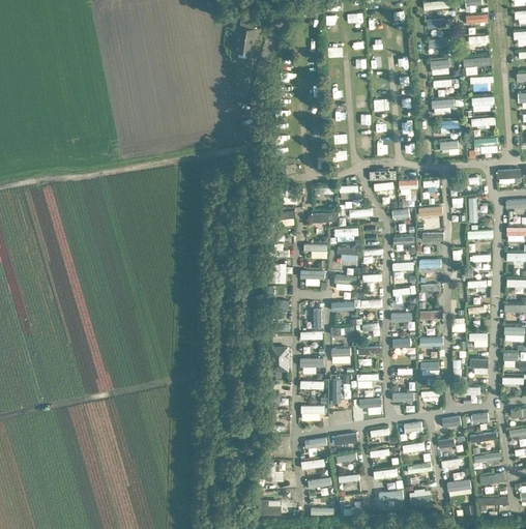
[(444,11),(444,1),(427,1),(427,12),(444,11)]
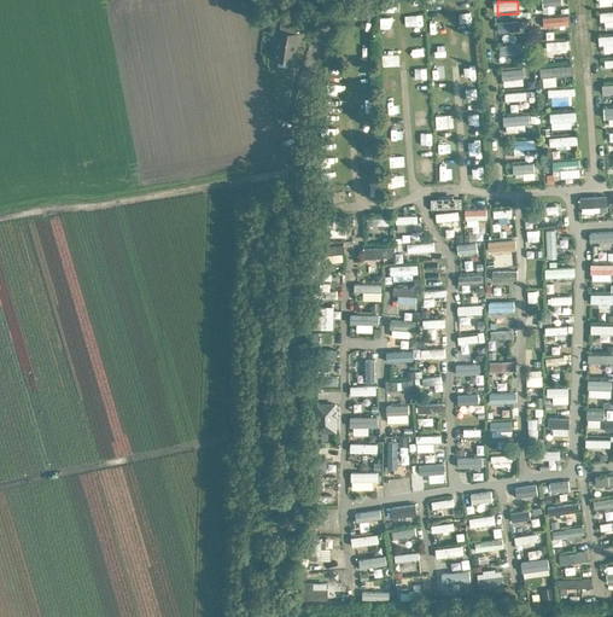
[(612,11),(600,11),(600,22),(612,21),(612,11)]
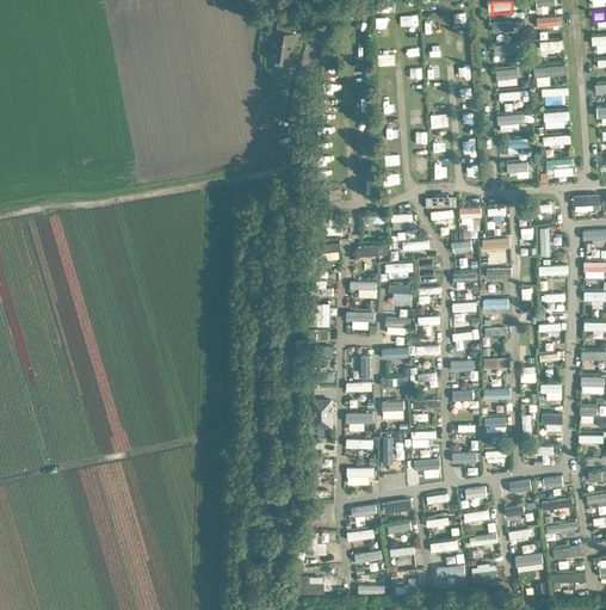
[(562,17),(537,17),(537,28),(561,28),(562,17)]
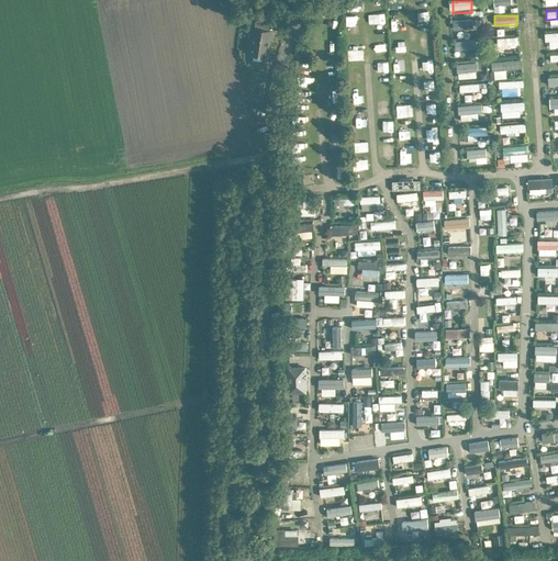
[(472,20),(452,21),(453,31),(473,30),(472,20)]
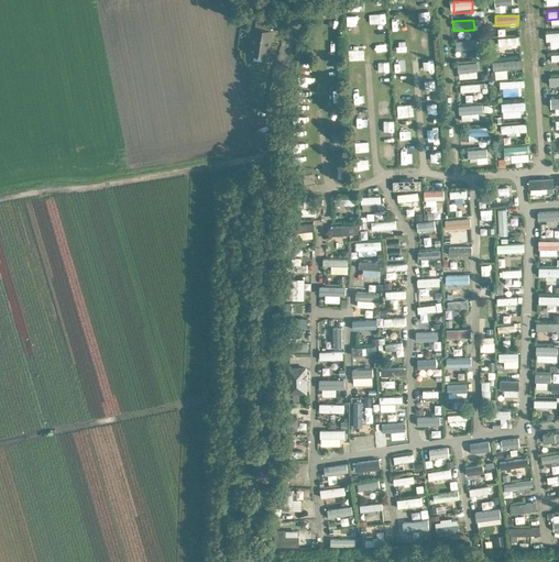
[(393,22),(393,32),(405,32),(405,22),(393,22)]
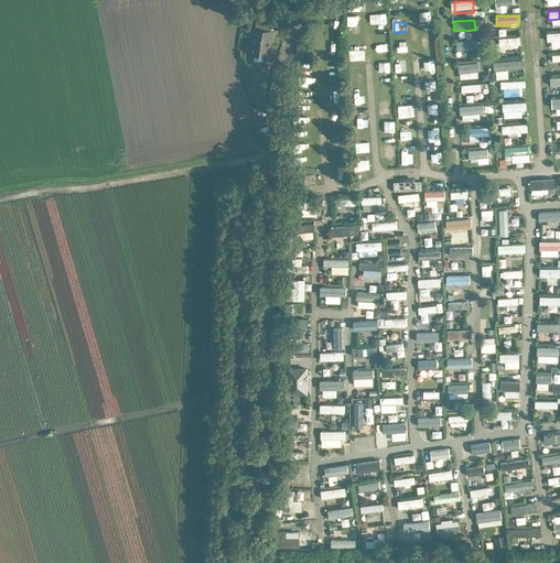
[(269,29),(250,25),(246,53),(250,53),(249,60),(258,61),(259,55),(265,55),(269,29)]
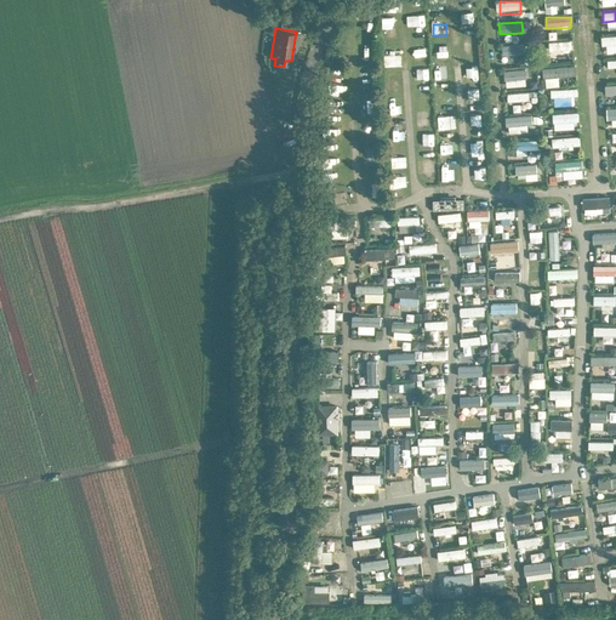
[(615,37),(602,37),(602,46),(615,45),(615,37)]
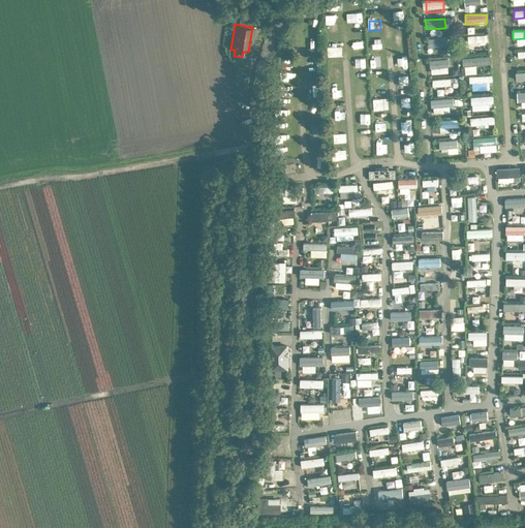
[(487,35),(467,36),(468,43),(487,42),(487,35)]
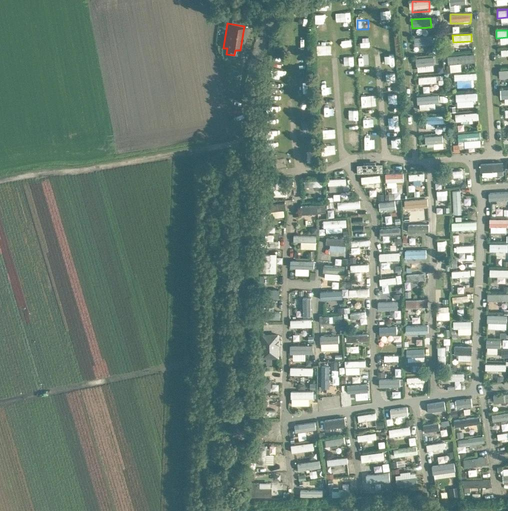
[(434,46),(434,37),(413,37),(413,46),(434,46)]
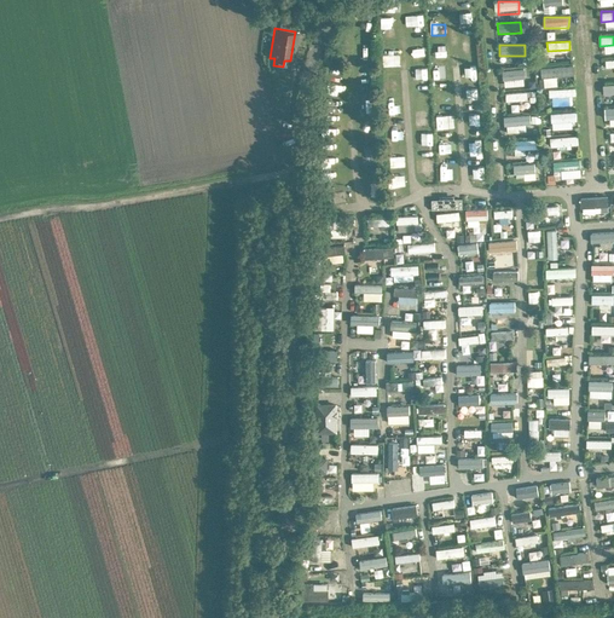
[(479,57),(463,57),(463,69),(479,69),(479,57)]
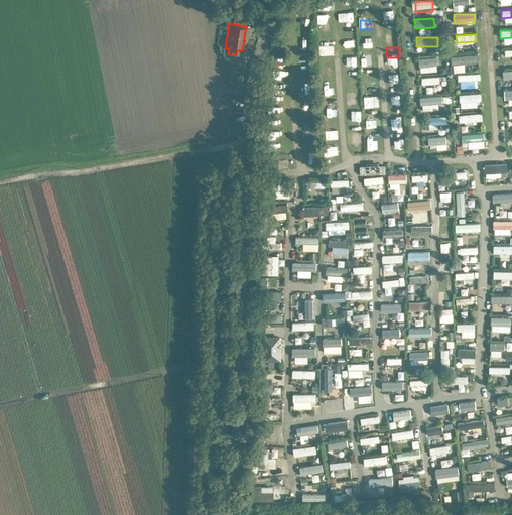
[(367,55),(360,56),(362,66),(369,65),(367,55)]
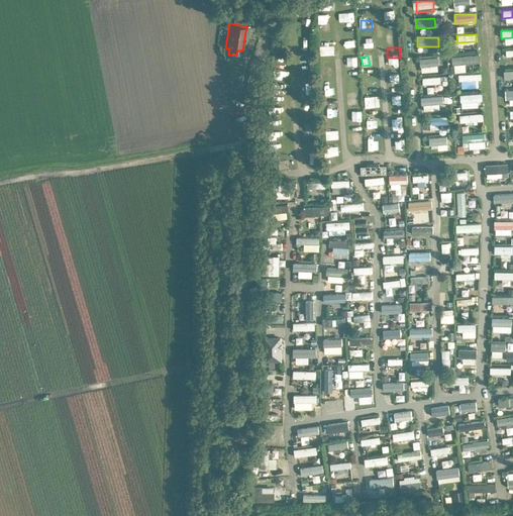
[(452,57),(452,66),(479,66),(478,56),(452,57)]
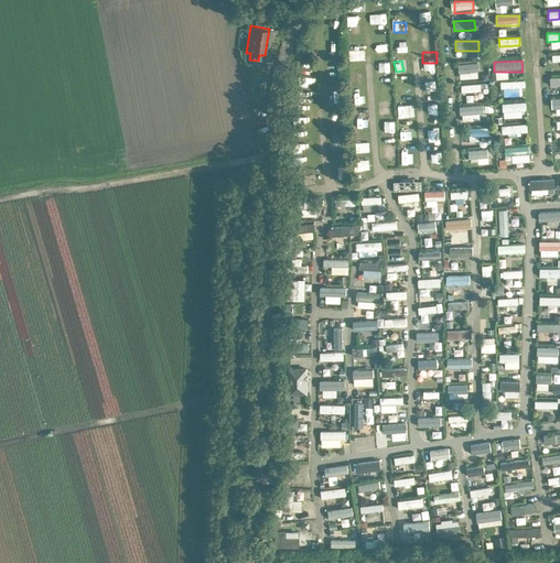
[(461,76),(476,75),(476,69),(482,69),(482,62),(460,63),(461,76)]
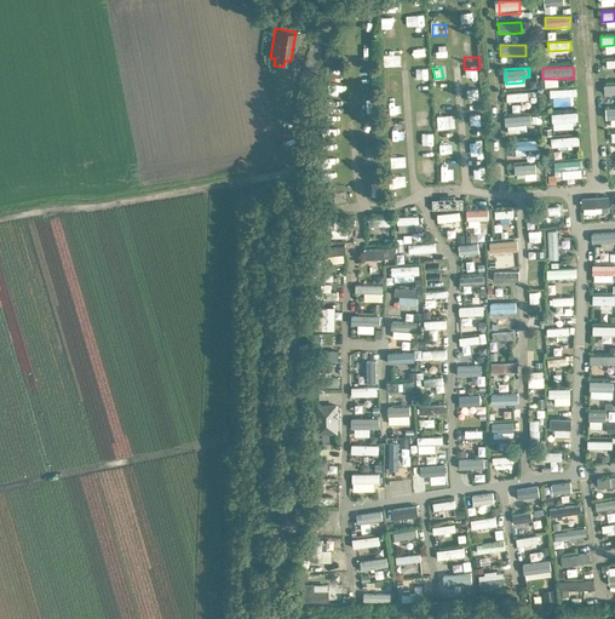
[(413,81),(426,81),(426,69),(413,69),(413,81)]
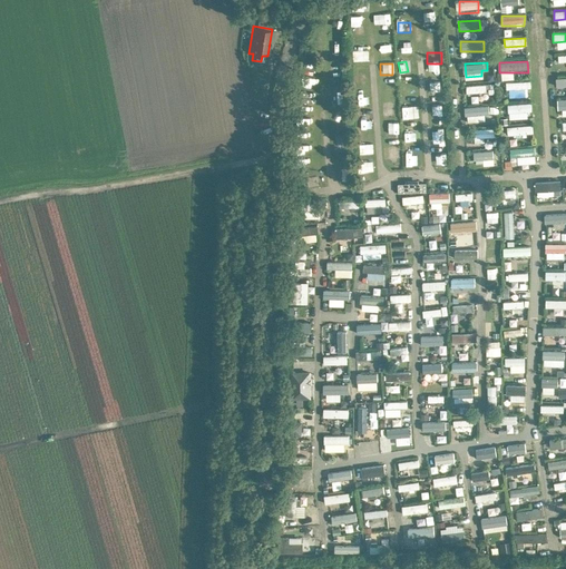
[(530,90),(530,82),(506,81),(505,89),(530,90)]
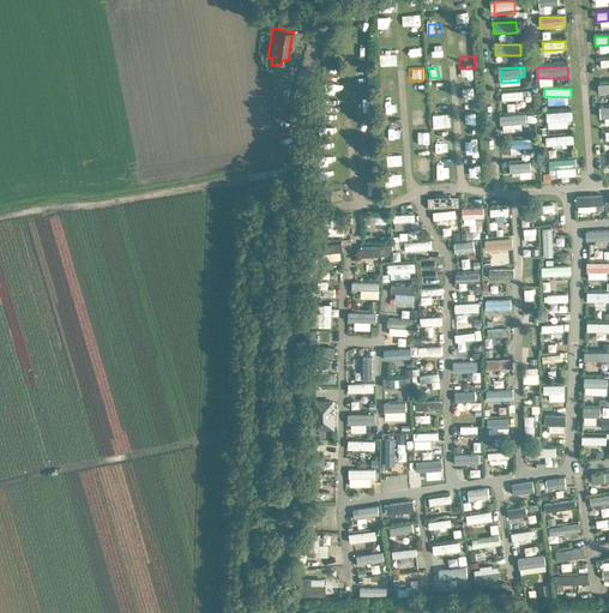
[(501,91),(501,101),(523,102),(523,92),(501,91)]
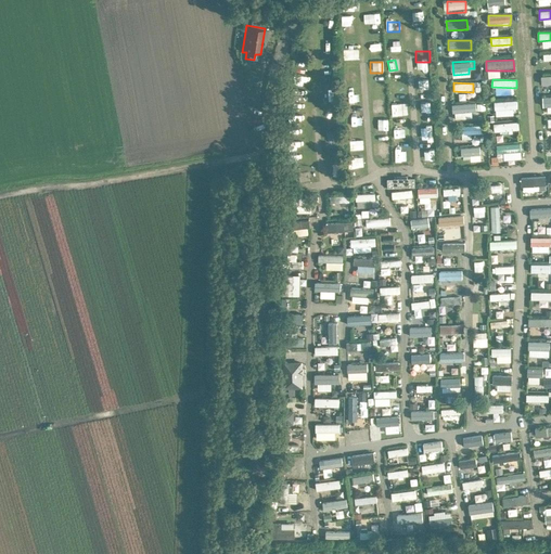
[(494,102),(495,111),(517,111),(517,102),(494,102)]
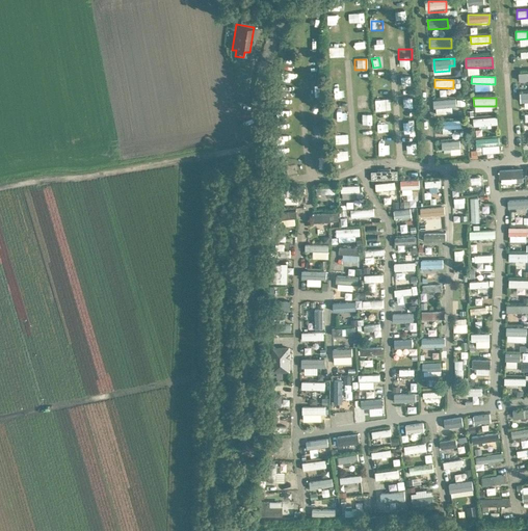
[(437,102),(438,110),(457,107),(456,100),(437,102)]
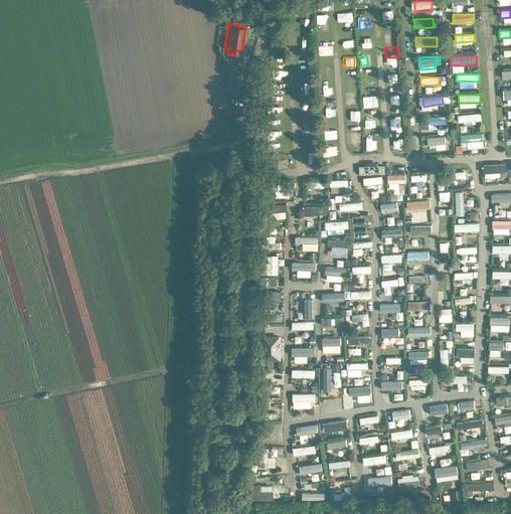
[(458,115),(459,124),(481,124),(481,114),(458,115)]
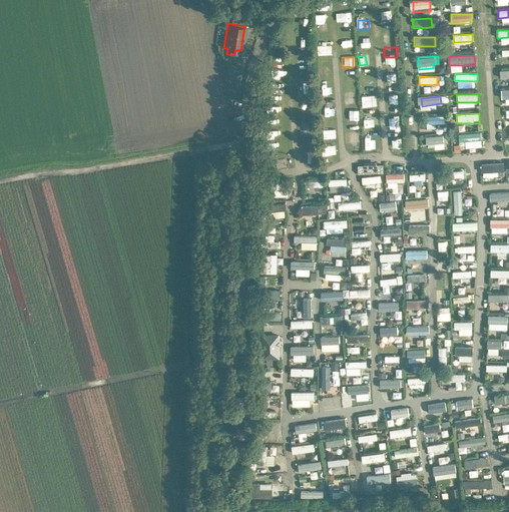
[(444,125),(445,115),(421,114),(420,124),(444,125)]
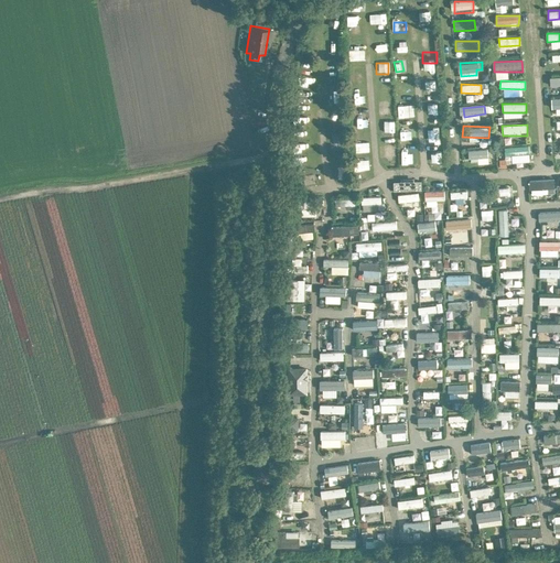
[(401,142),(412,142),(412,131),(400,132),(401,142)]
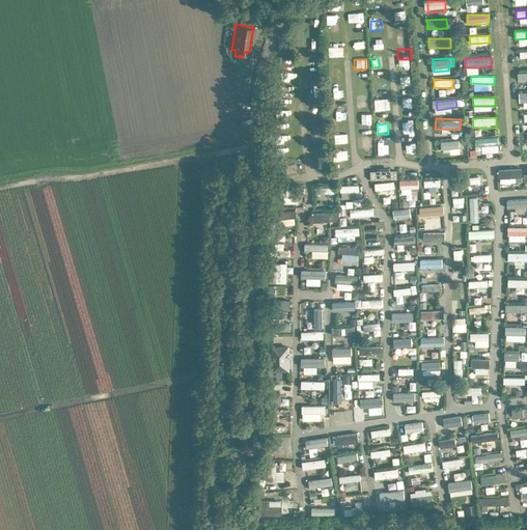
[(498,138),(475,138),(475,147),(498,147),(498,138)]
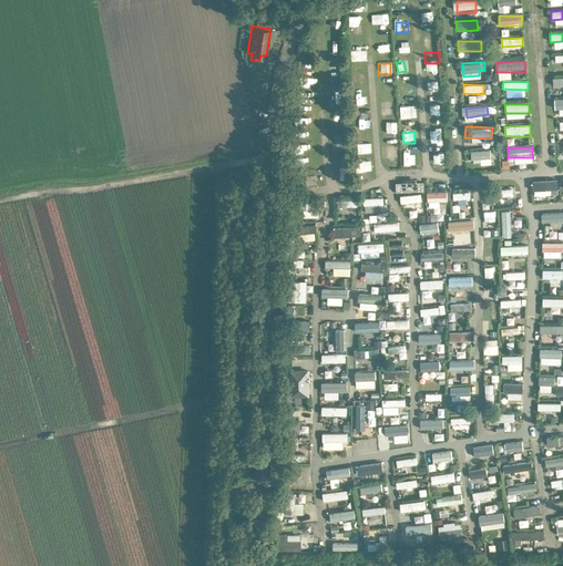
[(480,161),(480,166),(491,165),(491,152),(470,152),(470,161),(480,161)]
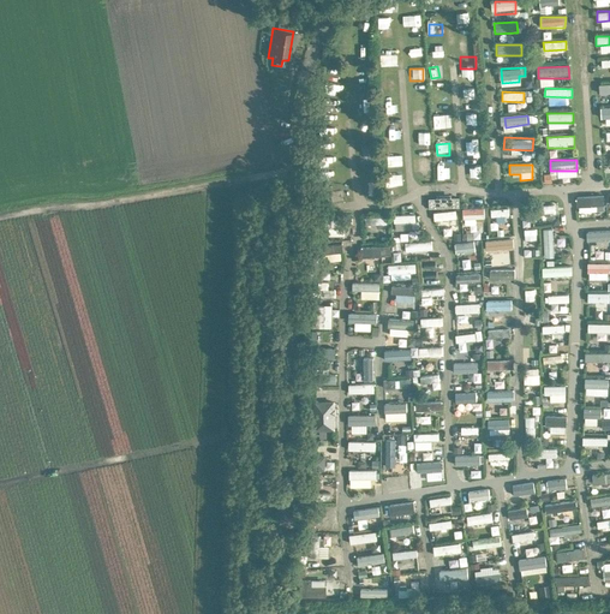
[(419,192),(420,208),(449,206),(448,190),(419,192)]
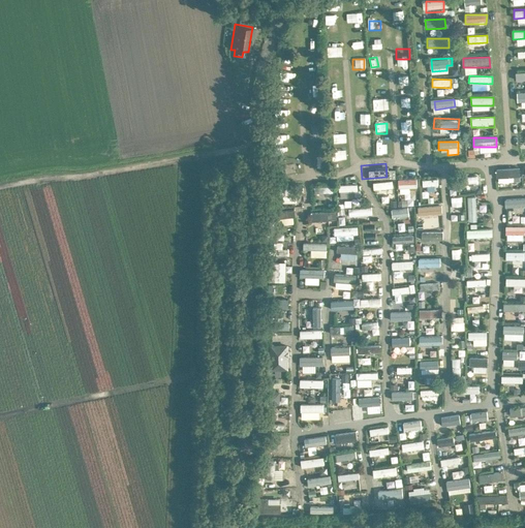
[(519,183),(518,167),(507,168),(508,174),(499,174),(499,183),(519,183)]
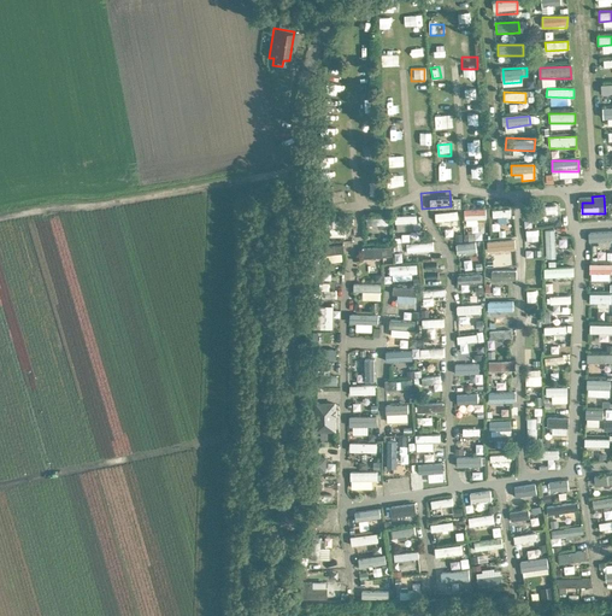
[(322,205),(322,215),(347,216),(348,206),(322,205)]
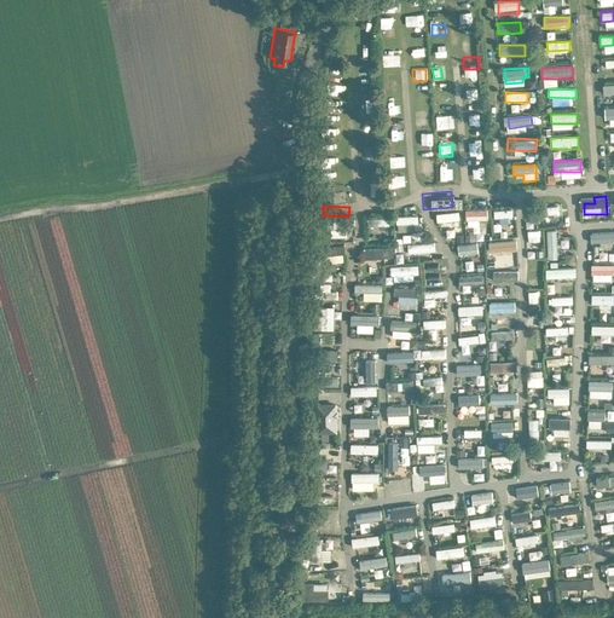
[(467,227),(480,227),(480,221),(488,221),(488,211),(467,209),(467,227)]
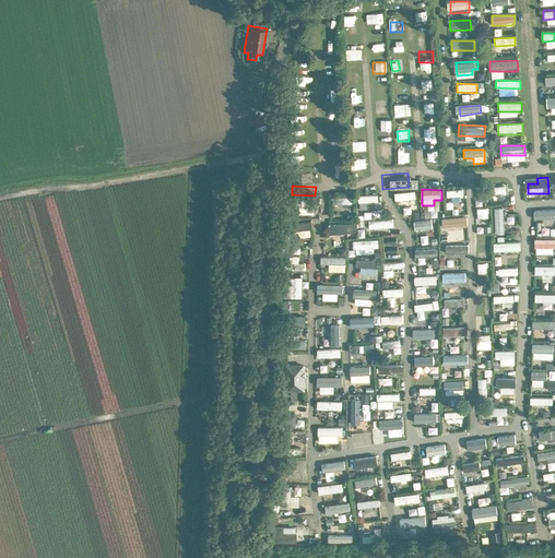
[(447,201),(458,201),(458,190),(447,190),(447,201)]
